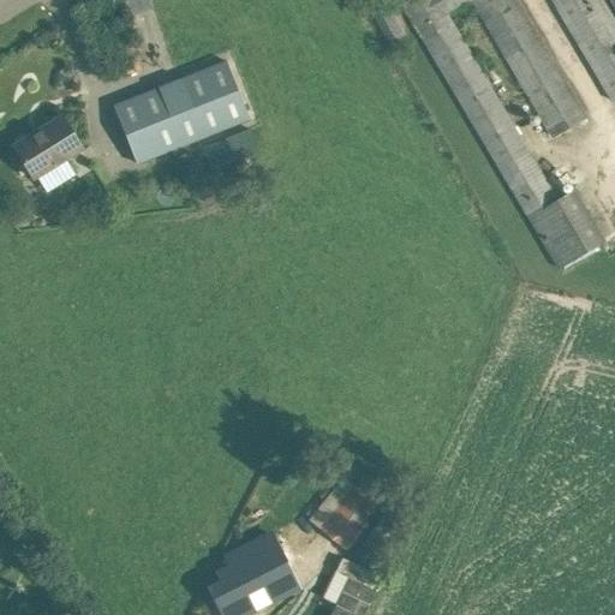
[(531,219),(559,199),(448,15),(440,0),(407,0),(402,4),(531,219)]
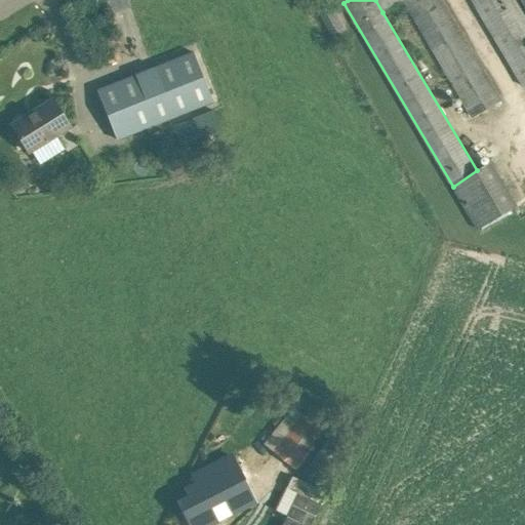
[(375,0),(382,12),(402,0),(375,0)]
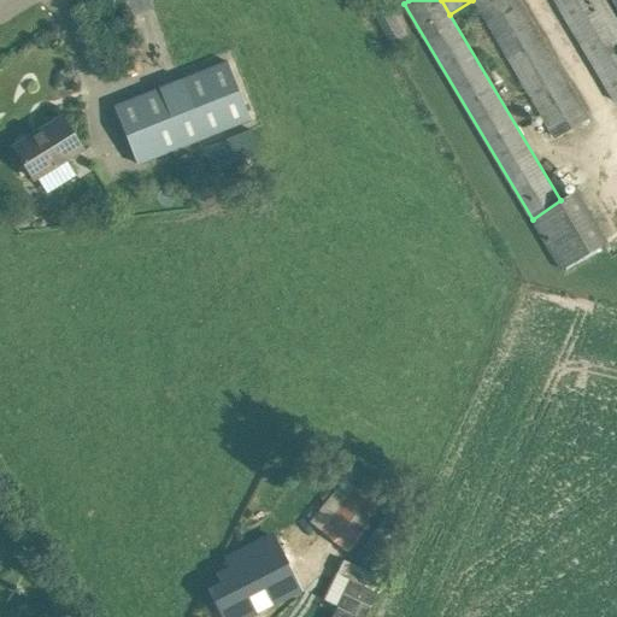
[(519,0),(475,0),(557,137),(589,117),(519,0)]
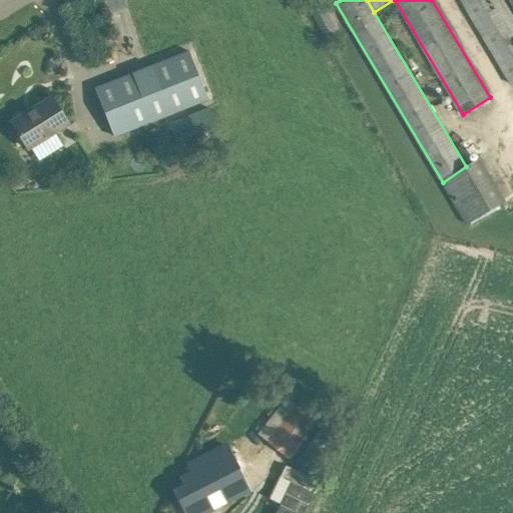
[(462,0),(512,84),(512,83),(512,23),(499,0),(462,0)]
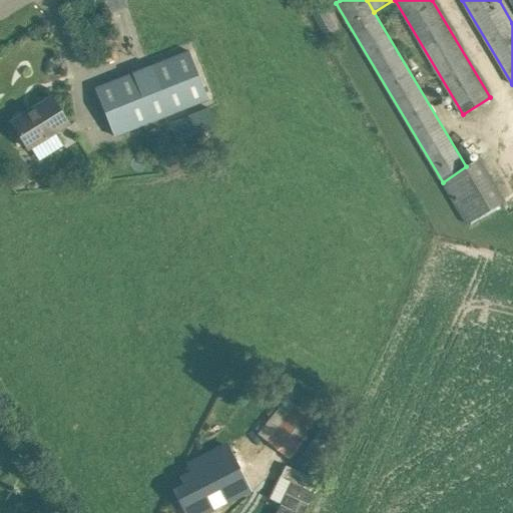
[(312,10),(325,34),(325,33),(328,32),(325,27),(334,22),(324,3),(312,10)]
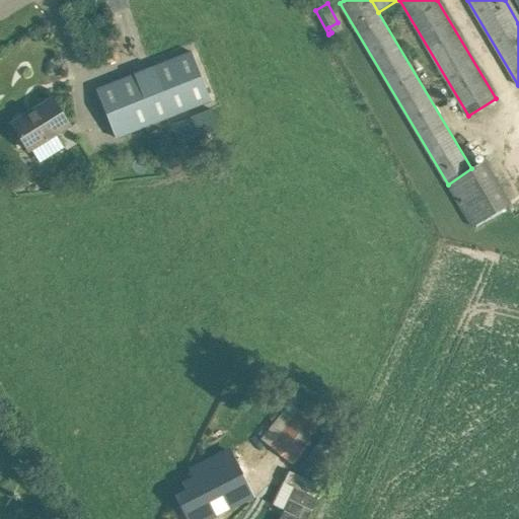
[(189,52),(93,89),(113,138),(208,100),(189,52)]
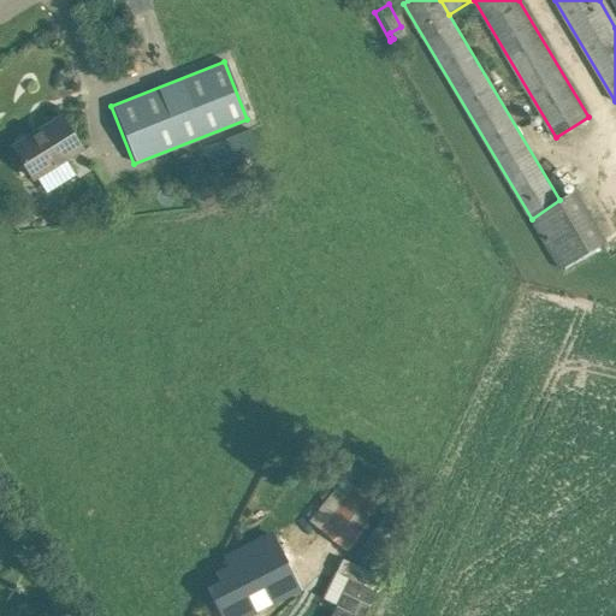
[(82,148),(73,136),(60,116),(40,129),(41,131),(33,136),(31,134),(13,146),(34,178),(82,148)]
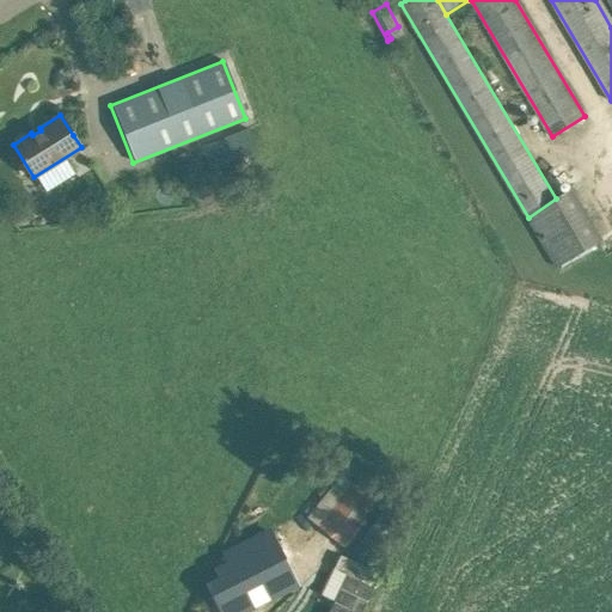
[(307,515),(343,545),(387,493),(385,490),(396,478),(389,472),(368,464),(341,497),(330,489),(307,515)]
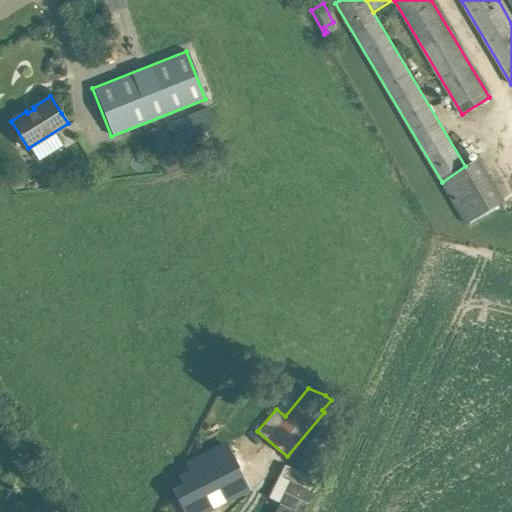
[(241,474),(225,444),(193,460),(197,468),(186,473),(189,480),(174,488),(182,504),(241,474)]
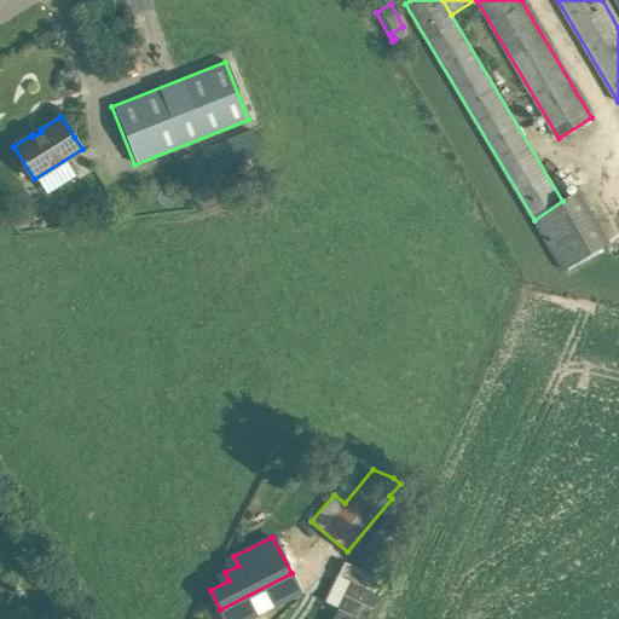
[(379,578),(343,561),(324,601),(337,607),(331,618),(364,618),(377,594),(372,591),(379,578)]
